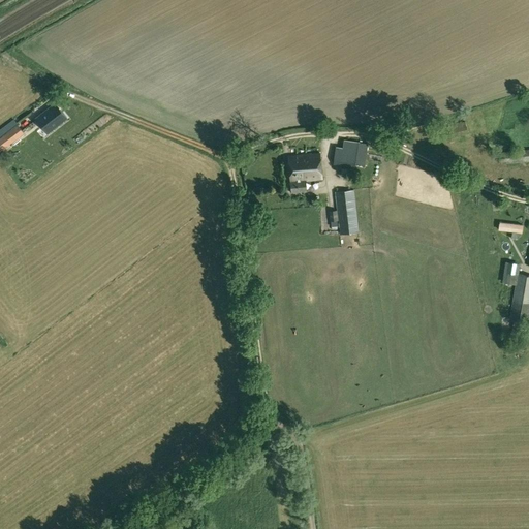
[(40,116),(36,119),(48,133),(66,118),(56,104),(55,105),(40,116)]
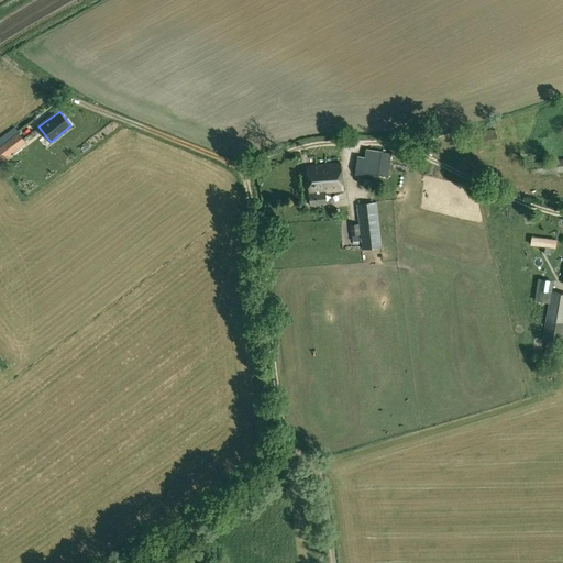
[(496,130),(478,134),(481,145),(498,141),(496,130)]
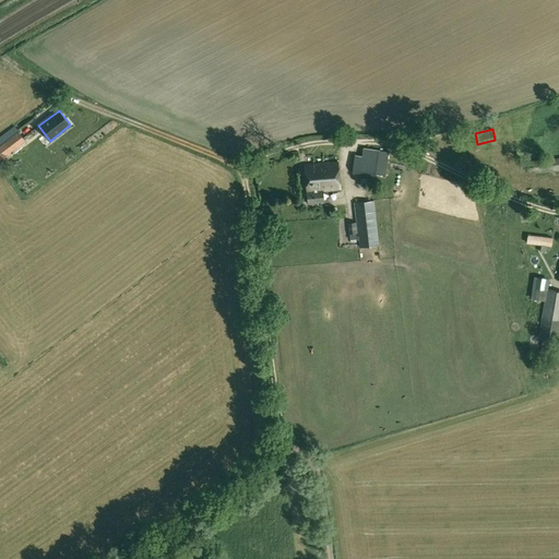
[(19,132),(2,144),(10,154),(26,141),(19,132)]
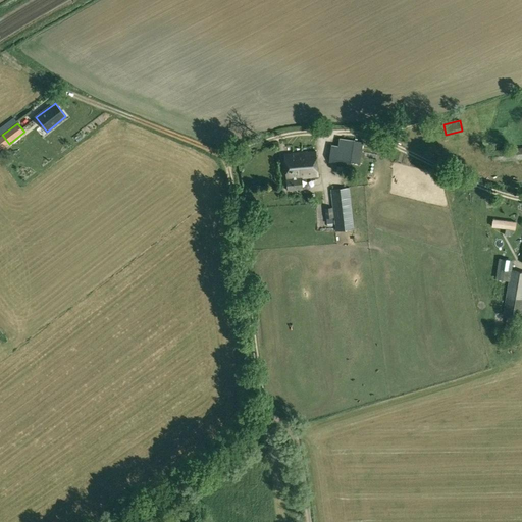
[(331,146),(328,164),(350,167),(351,163),(361,164),(363,142),(354,141),(338,139),(337,146),(331,146)]
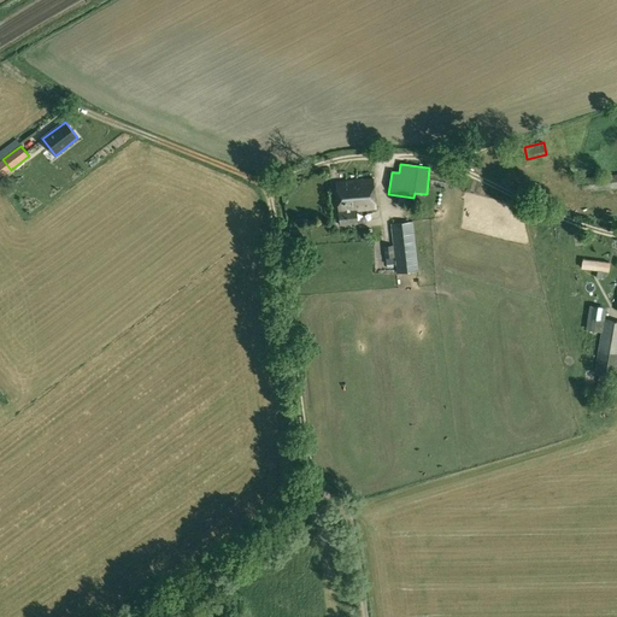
[(374,180),(336,183),(339,211),(340,225),(358,224),(357,211),(376,209),(374,180)]
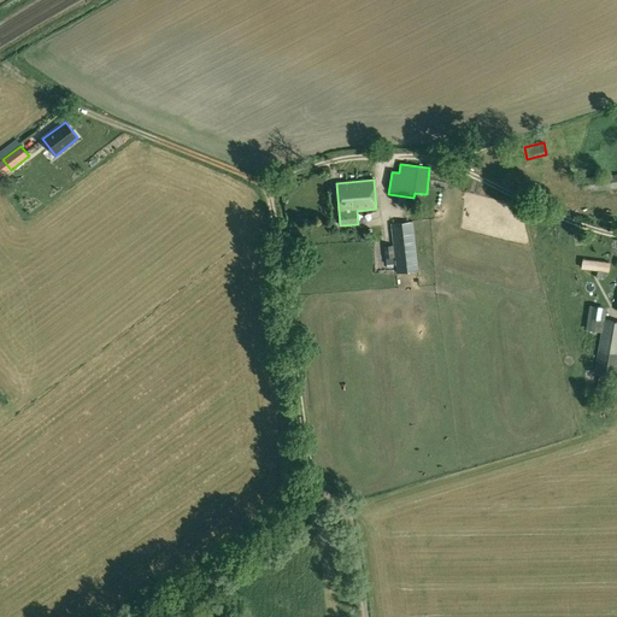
[(413,222),(391,224),(393,246),(394,257),(394,258),(397,274),(418,271),(413,222)]
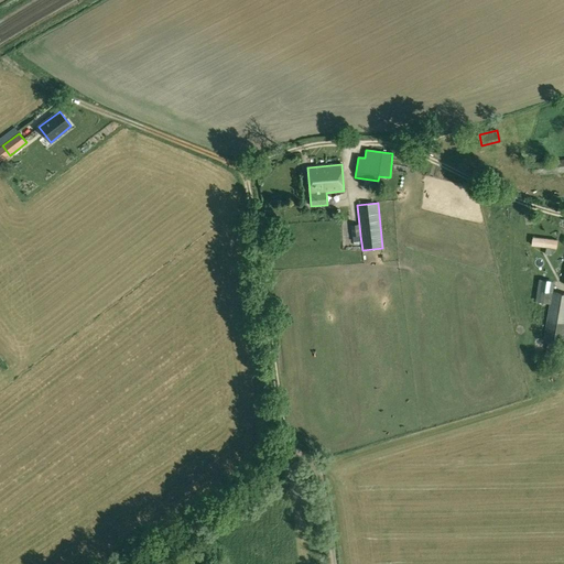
[(359,225),(351,226),(354,236),(360,235),(359,225)]
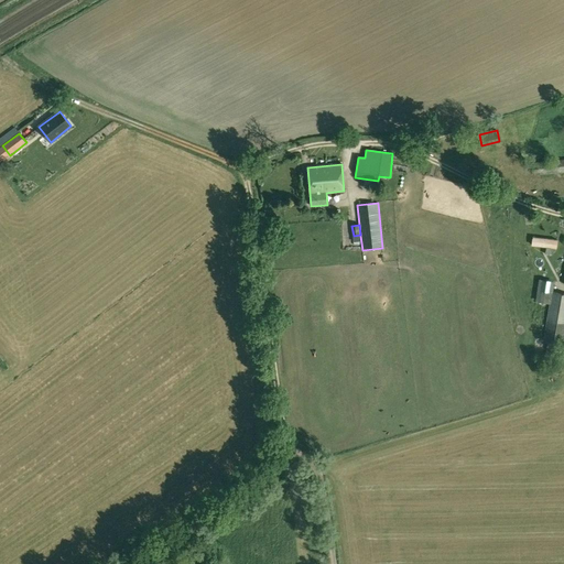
[(532,237),(531,246),(546,247),(550,248),(556,249),(557,240),(532,237)]
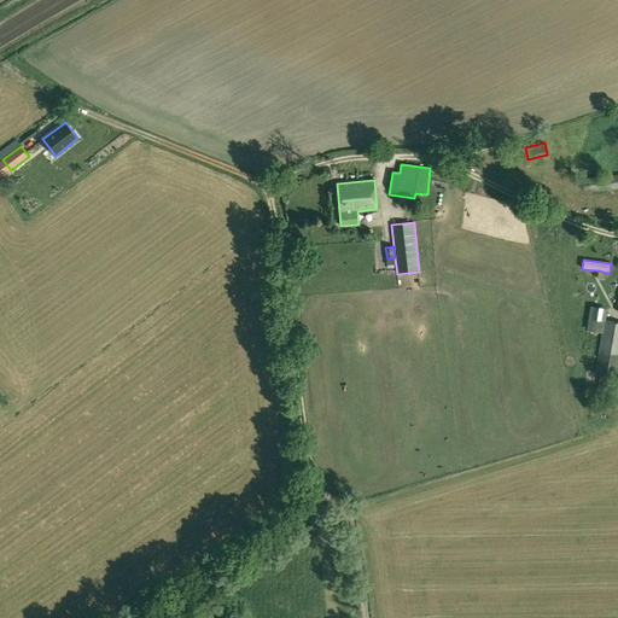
[(590,307),(586,331),(601,333),(602,333),(606,320),(607,309),(590,307)]
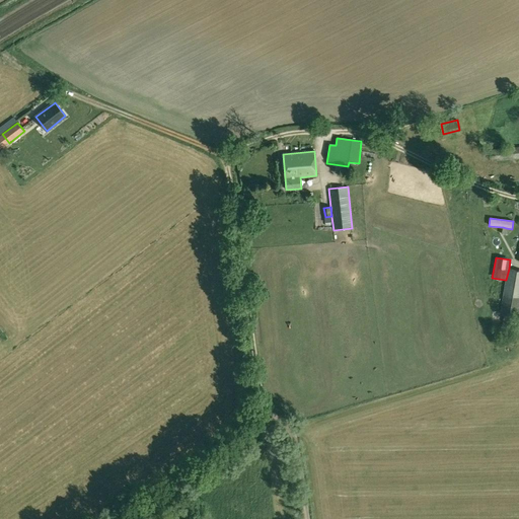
[(500,314),(518,317),(518,313),(518,270),(509,269),(506,280),(500,314)]
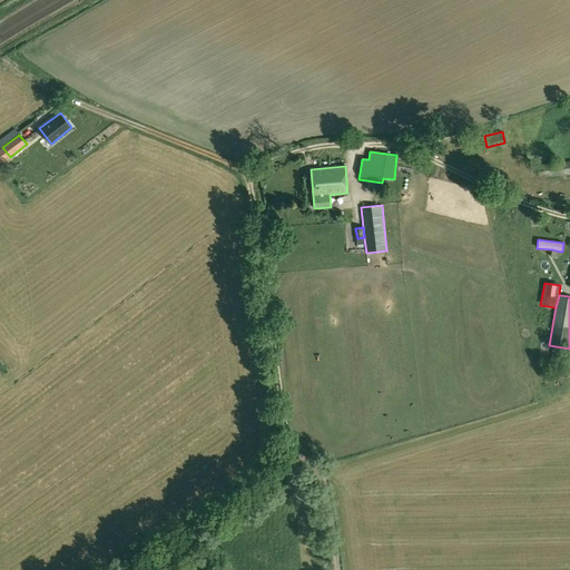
[(564,349),(552,347),(550,366),(561,369),(564,349)]
